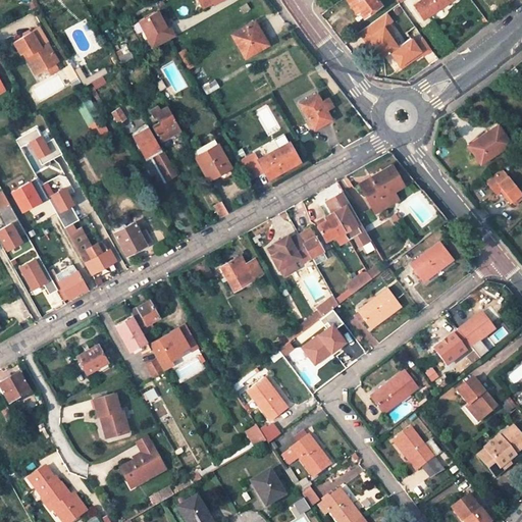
[(348,0),(356,11),(359,8),(364,15),(380,3),(377,0),(348,0)]
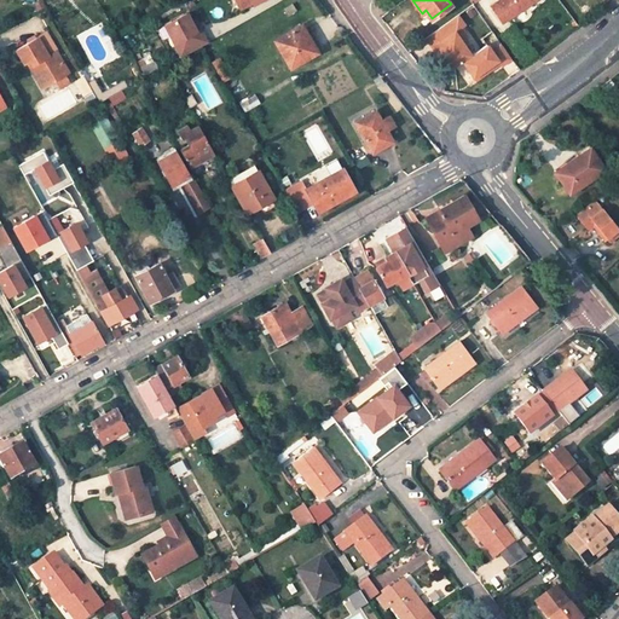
[(502,23),(534,0),(498,0),(491,6),(502,23)]
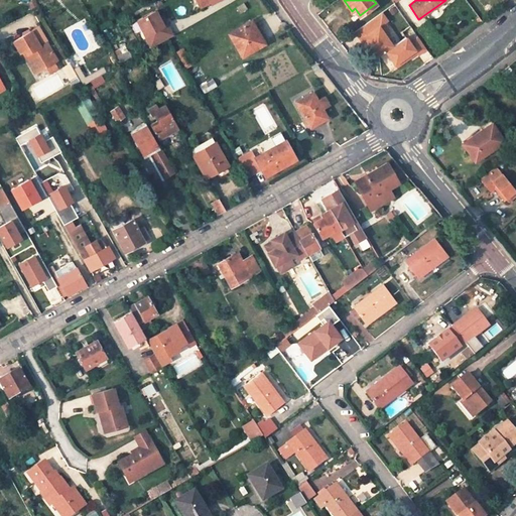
[(152,47),(173,35),(167,24),(164,26),(160,18),(155,11),(137,22),(152,47)]
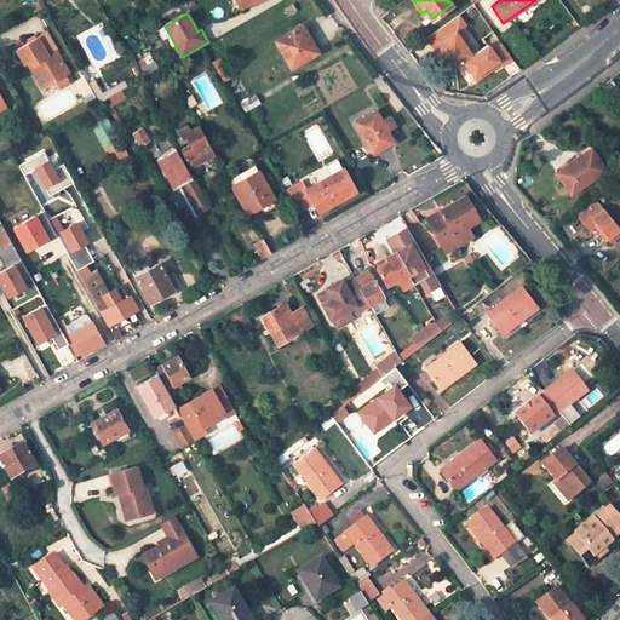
[(469,35),(457,18),(425,40),(448,73),(461,64),(475,85),(512,59),(501,42),(492,49),(488,44),(471,55),(461,40),(469,35)]
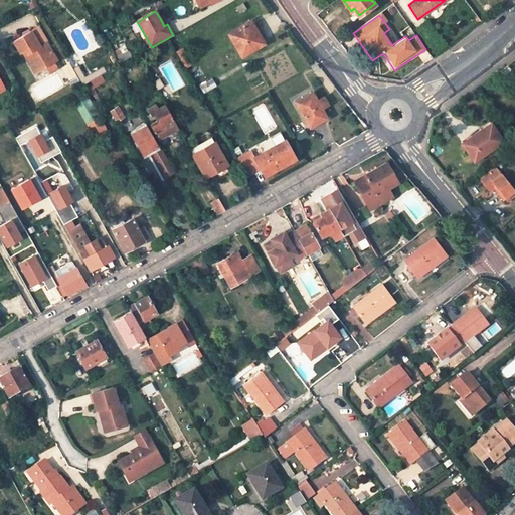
[(250,20),(228,32),(241,55),(265,43),(250,20)]
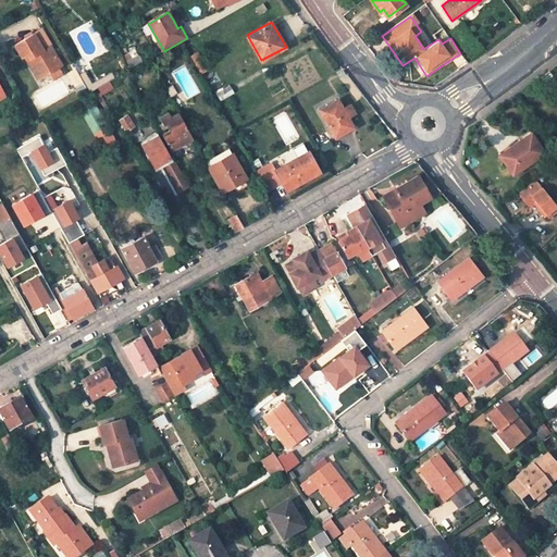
[(42,28),(15,42),(23,56),(28,52),(35,64),(33,65),(39,77),(42,76),(59,67),(62,65),(42,28)]
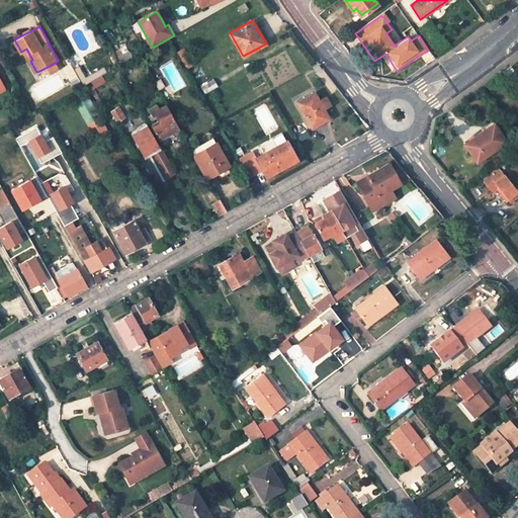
[(55,63),(39,71),(41,74),(57,66),(55,63)]
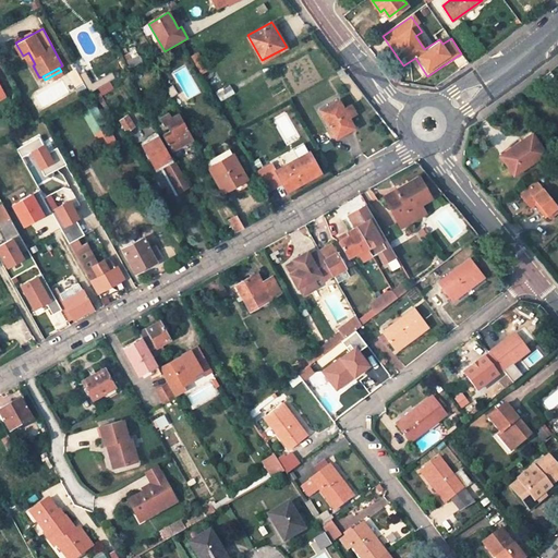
[(337,71),(340,76),(346,73),(343,68),(337,71)]
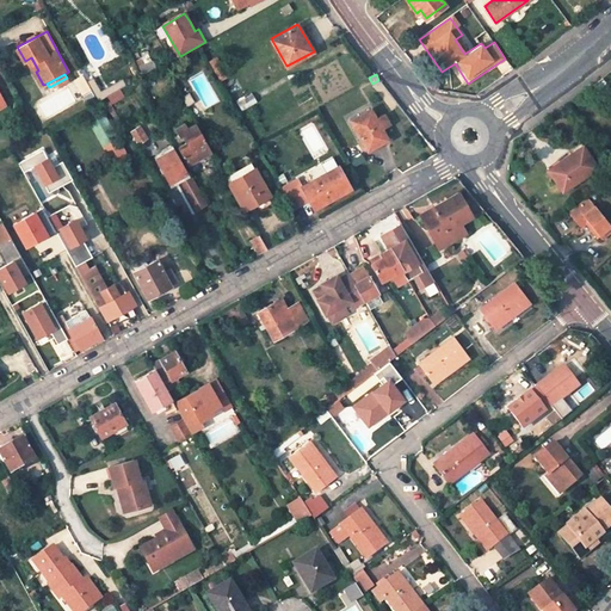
[(193,102),(189,93),(181,98),(186,105),(193,102)]
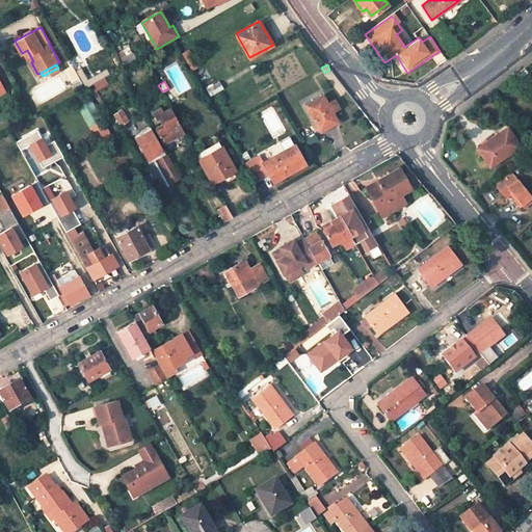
[(322,95),(304,105),(319,131),(338,121),(333,111),(339,107),(335,100),(327,103),(322,95)]
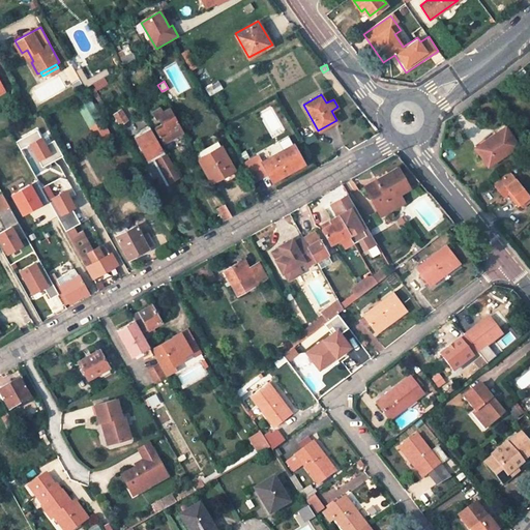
[(119,109),(115,101),(109,106),(113,113),(119,109)]
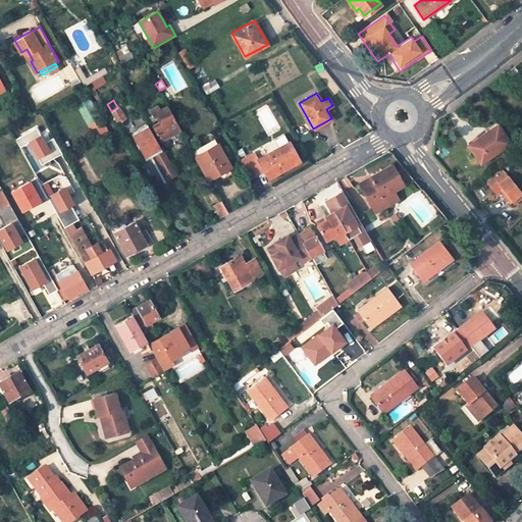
[(158,105),(151,110),(154,116),(157,114),(161,120),(153,125),(161,140),(180,128),(168,106),(160,110),(158,105)]
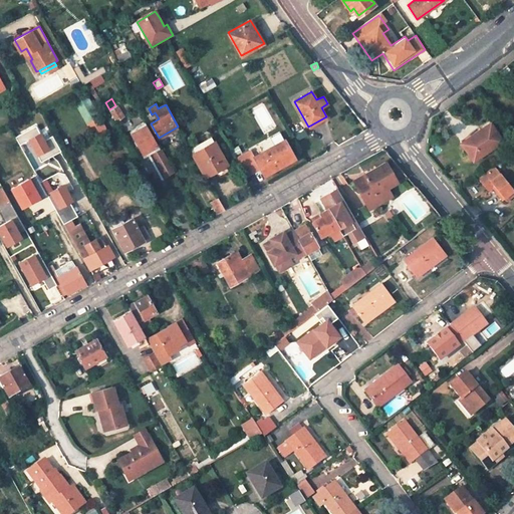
[(123,116),(117,105),(115,105),(109,109),(116,120),(123,116)]
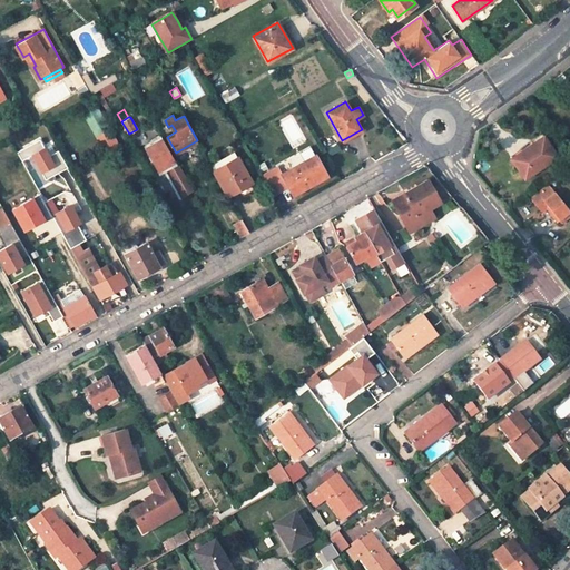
[(557,156),(543,136),(520,151),(511,158),(524,177),(557,156)]
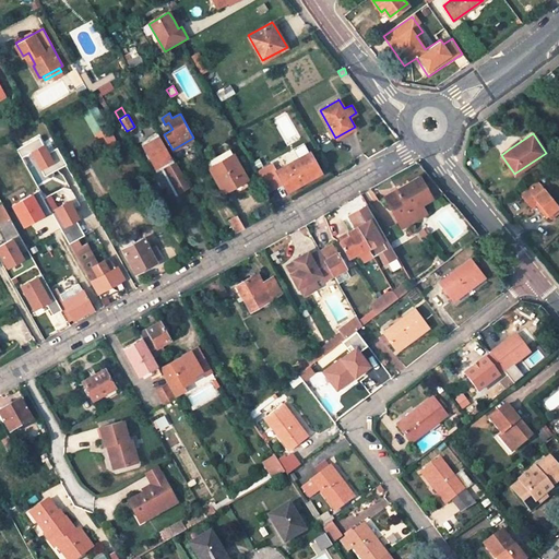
[(189,185),(173,156),(170,157),(158,135),(143,144),(155,166),(162,163),(178,191),(189,185)]
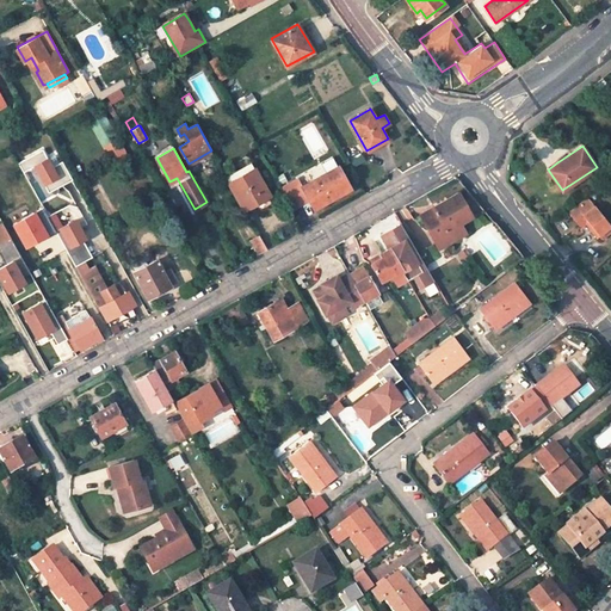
[(19,162),(24,172),(35,166),(49,192),(50,192),(51,195),(60,190),(59,187),(73,179),(63,160),(53,166),(43,149),(19,162)]
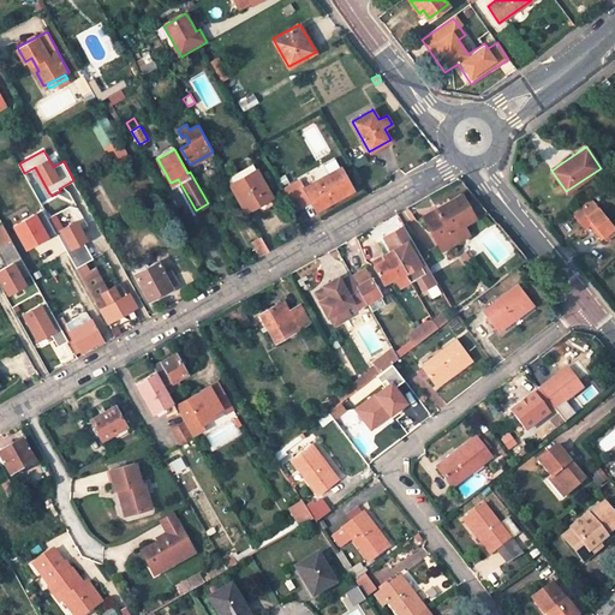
[(561,163),(560,161),(549,167),(551,171),(561,163)]
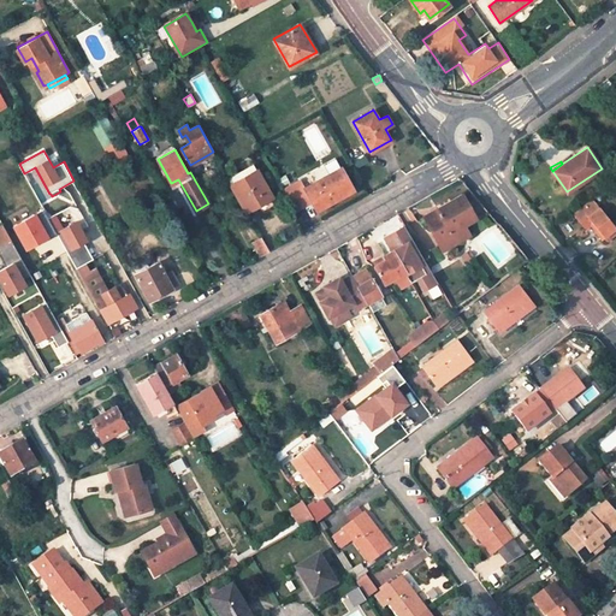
[(253,164),(227,177),(231,184),(256,169),(253,164)]
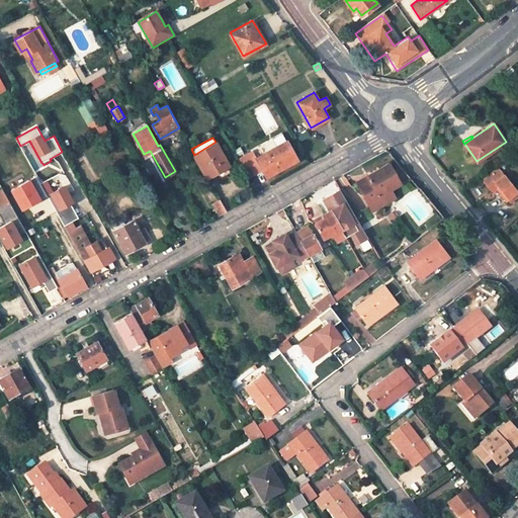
[(266,176),(297,159),(286,141),(256,158),(252,152),(238,159),(249,177),(262,170),(266,176)]
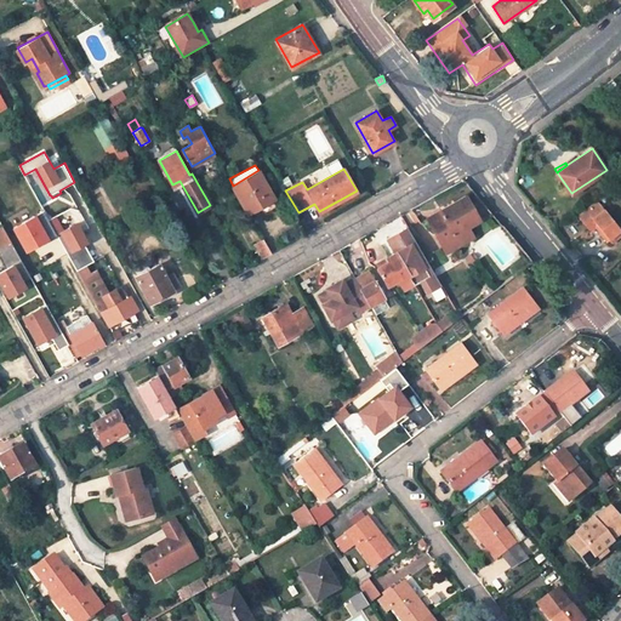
[(249,214),(275,199),(258,170),(233,186),(249,214)]
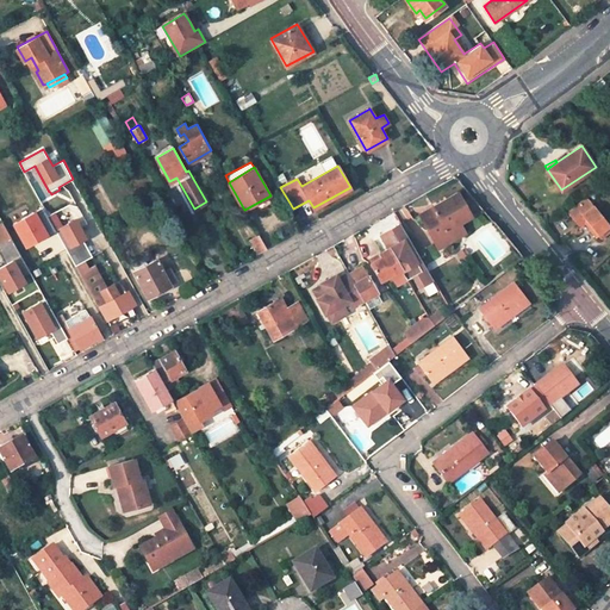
[(459,192),(447,199),(449,203),(437,210),(435,206),(421,215),(440,247),(459,236),(453,226),(461,222),(473,215),(459,192)]
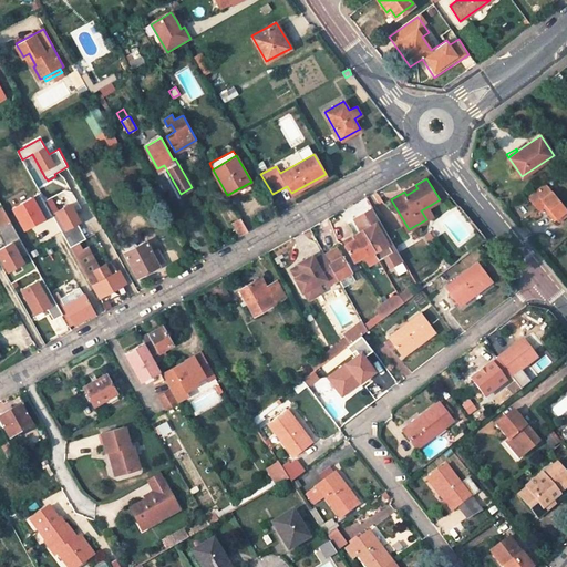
[(554,219),(566,209),(545,183),(528,196),(536,205),(543,200),(550,209),(547,212),(554,219)]
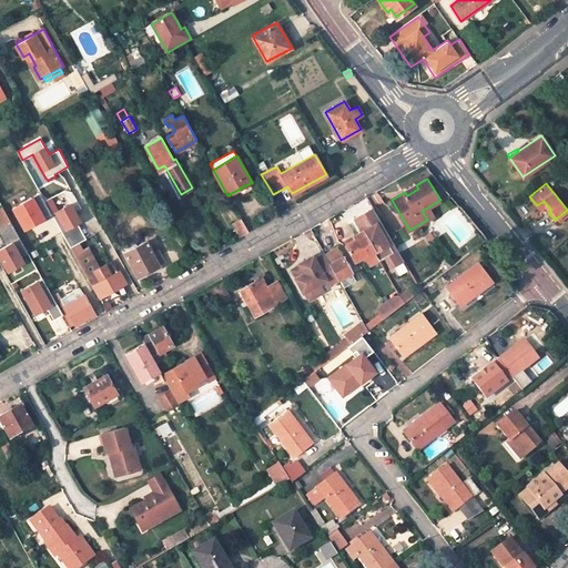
[(44,220),(52,215),(40,192),(12,208),(24,229),(43,219),(44,220)]
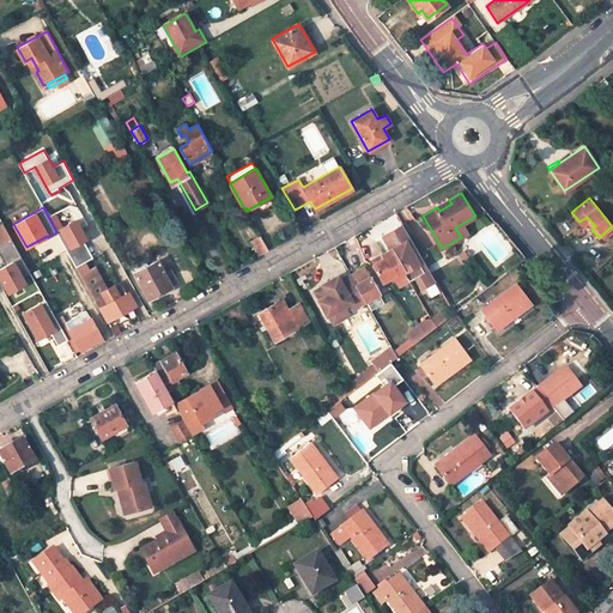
[(92,258),(83,240),(85,237),(76,219),(56,230),(76,266),(84,261),(92,258)]
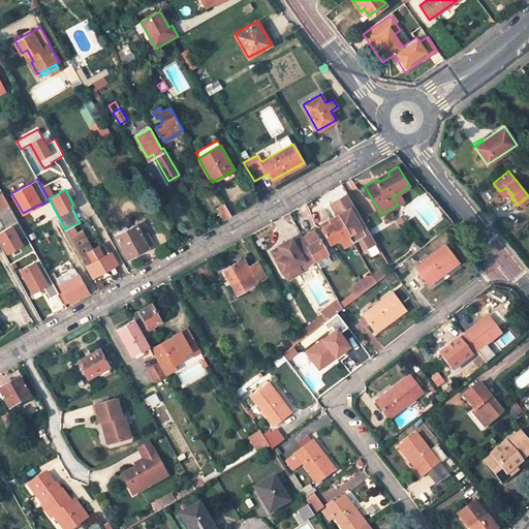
[(3,192),(0,193),(0,211),(10,206),(3,192)]
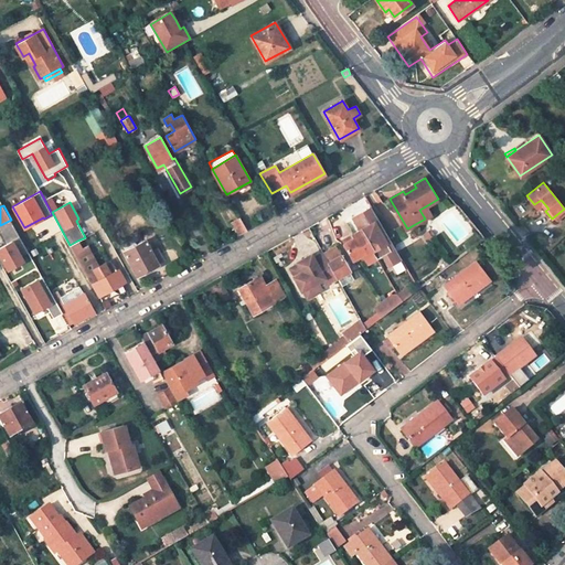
[(433,214),(427,205),(419,210),(425,219),(433,214)]
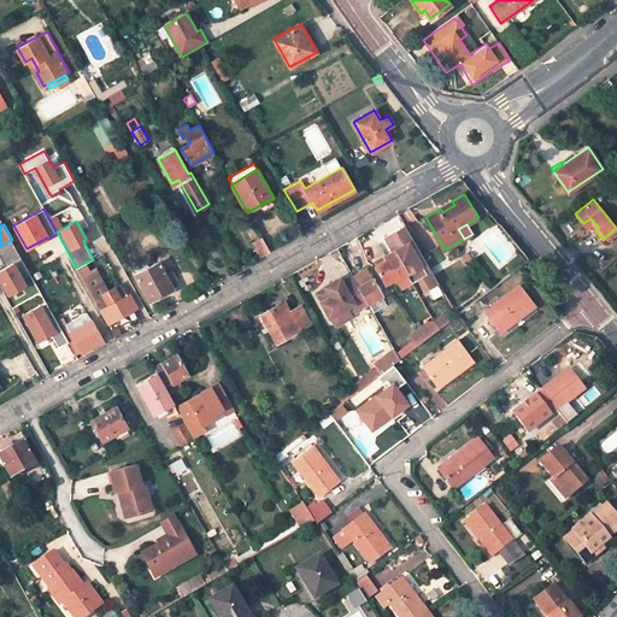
[(421,271),(415,262),(423,257),(405,227),(386,238),(394,251),(385,257),(386,260),(376,266),(387,286),(397,278),(400,285),(421,271)]
